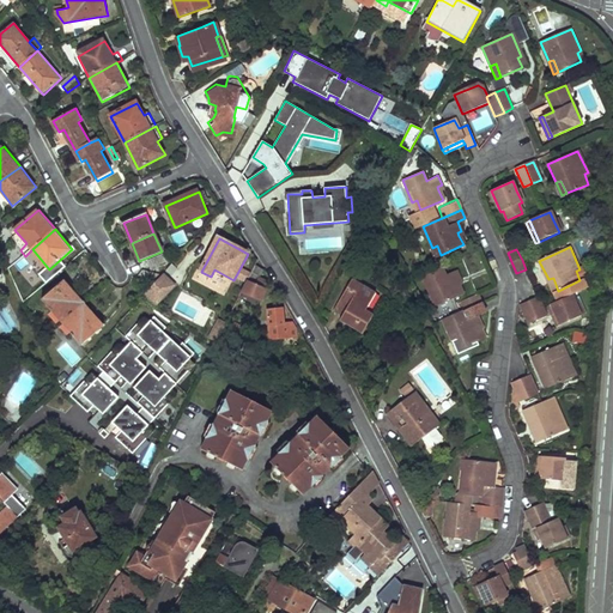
[(149,260),(152,268),(167,263),(163,254),(149,260)]
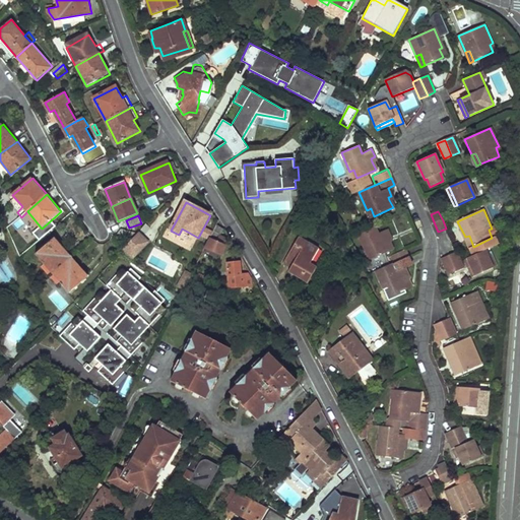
[(44,236),(55,226),(52,222),(40,232),(44,236)]
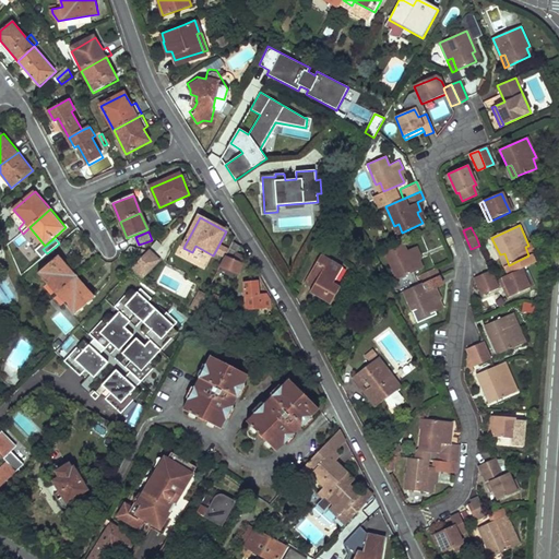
[(227,258),(223,264),(239,273),(247,258),(238,254),(241,247),(235,242),(230,250),(227,258)]
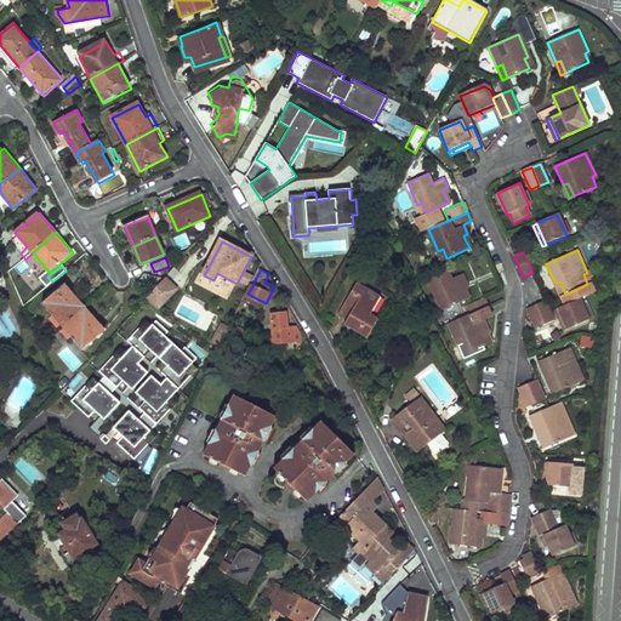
[(446,271),(426,279),(436,301),(442,297),(445,308),(467,298),(463,290),(461,285),(465,284),(461,274),(451,278),(446,271)]
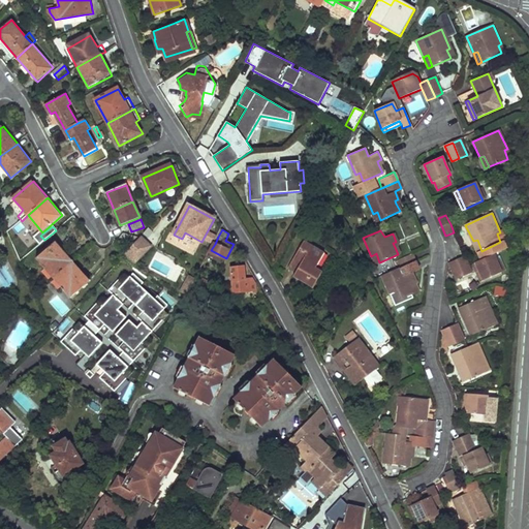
[(125,234),(120,240),(131,245),(138,238),(125,234)]
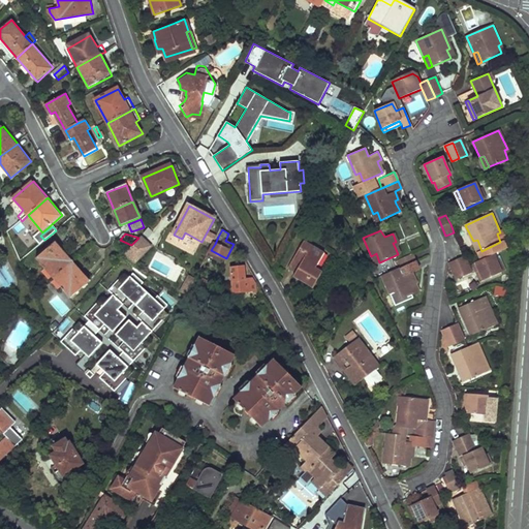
[(212,234),(209,241),(215,244),(218,237),(212,234)]
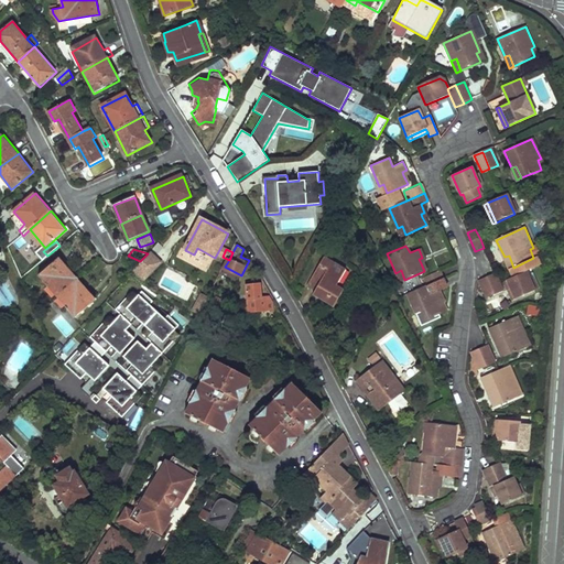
[(150,255),(136,270),(145,279),(162,261),(151,252),(150,255)]
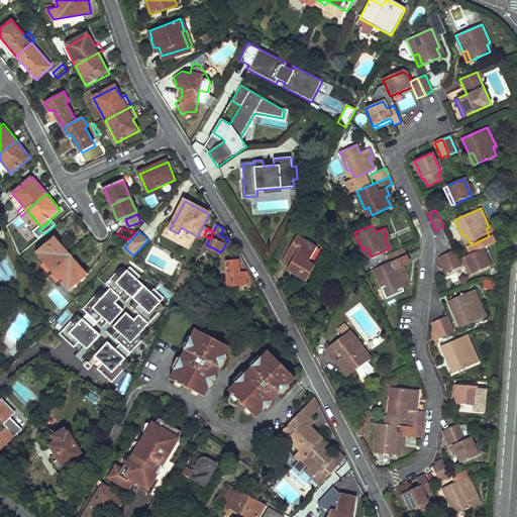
[(288,270),(306,281),(316,265),(310,262),(318,246),(298,234),(283,261),(290,265),(288,270)]
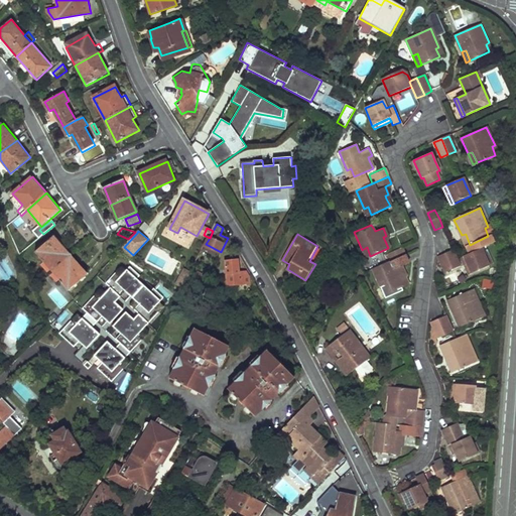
[(35,253),(51,271),(71,255),(54,237),(35,253)]
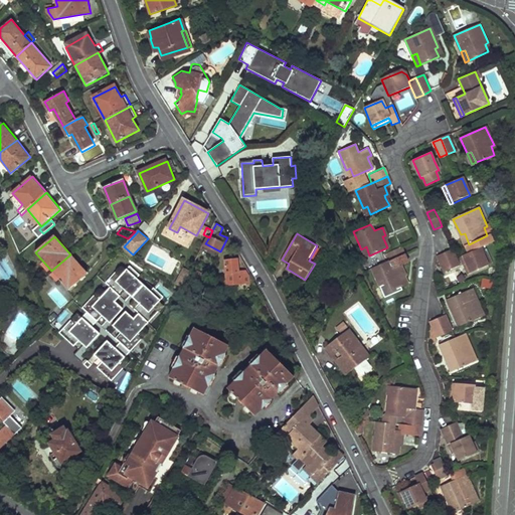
[(384,253),(387,262),(404,254),(400,247),(384,253)]
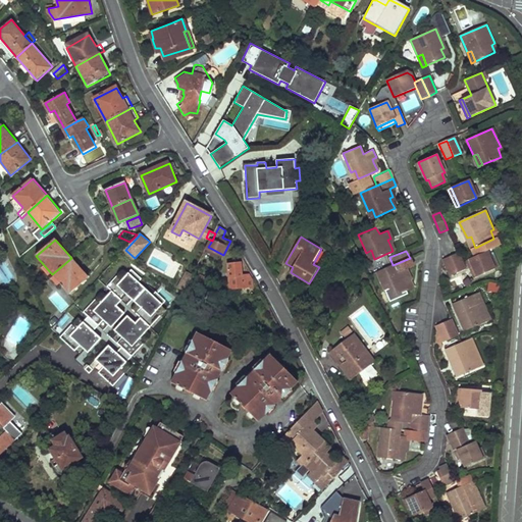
[(487,252),(469,260),(477,277),(494,269),(490,259),(487,252)]
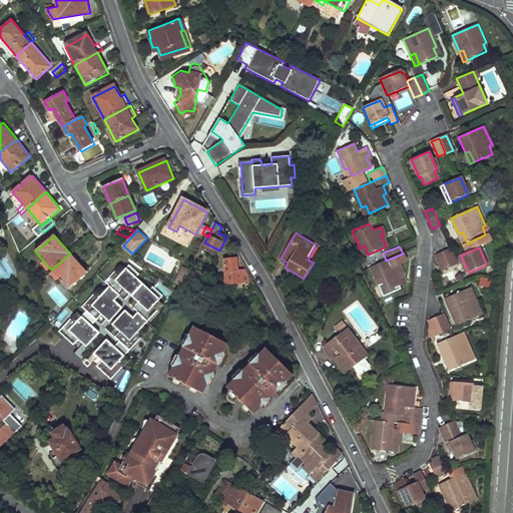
[(436,255),(441,268),(443,272),(458,266),(451,248),(436,255)]
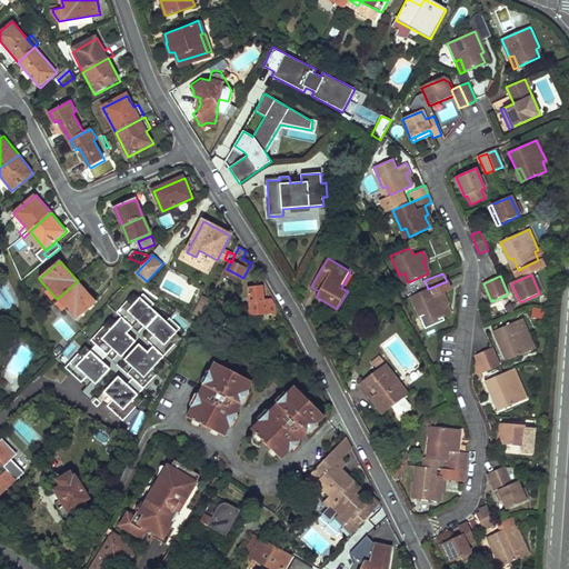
[(411,291),(423,287),(420,279),(408,282),(411,291)]
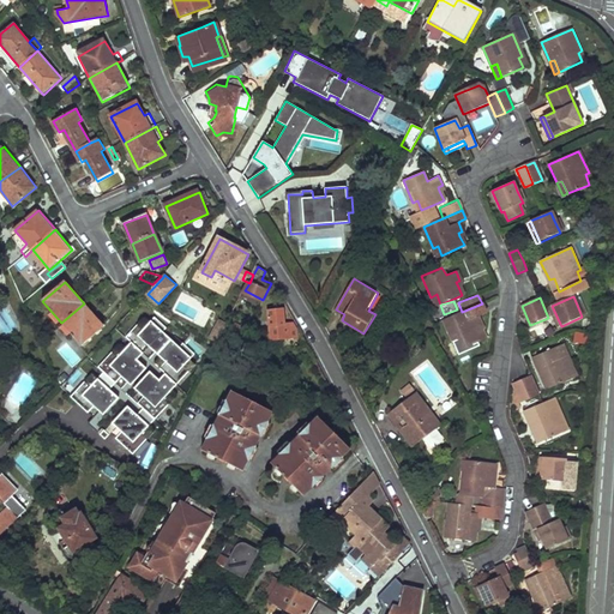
[(84,304),(61,323),(82,347),(103,326),(84,304)]
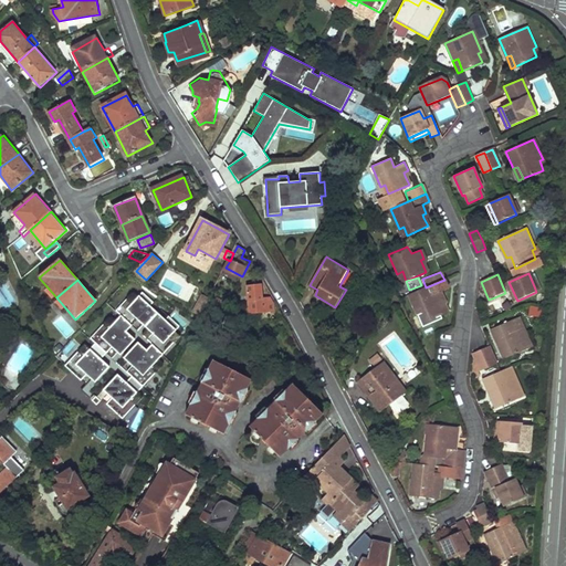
[(426,287),(408,296),(417,315),(421,313),(425,323),(444,314),(441,305),(440,302),(443,300),(440,291),(448,287),(444,280),(426,287)]
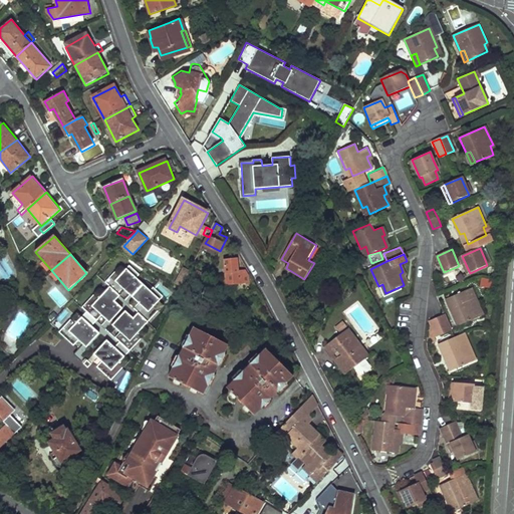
[(225,259),(226,284),(250,284),(250,276),(247,271),(240,272),(239,258),(225,259)]
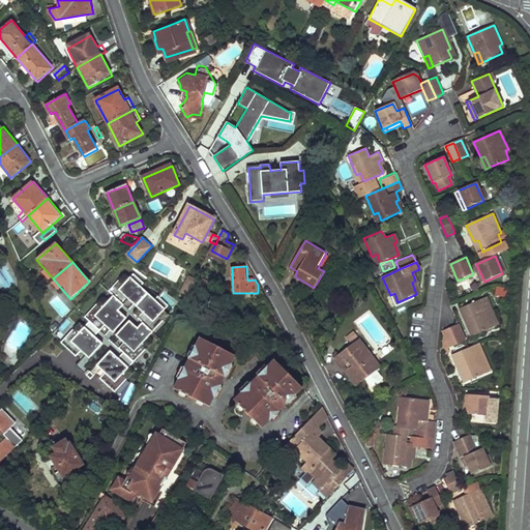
[(90,372),(109,387),(172,313),(123,272),(106,294),(105,293),(80,322),(79,321),(59,344),(75,357),(78,354),(87,361),(101,344),(94,337),(102,328),(120,344),(114,351),(110,348),(90,372)]
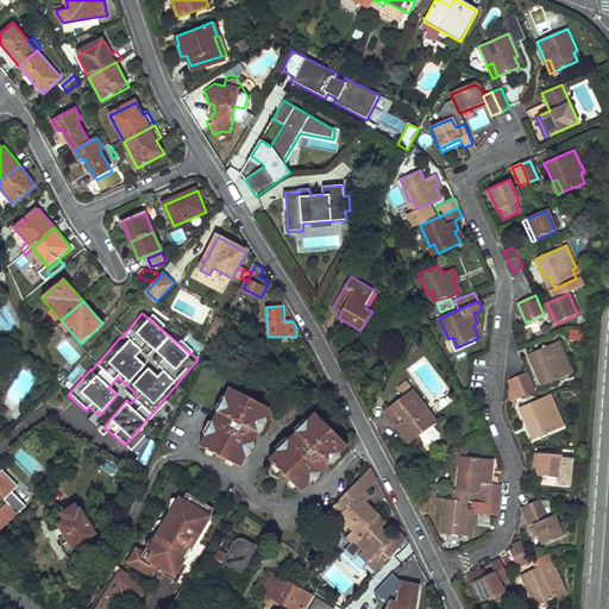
[(217,318),(207,337),(217,341),(223,330),(226,322),(217,318)]
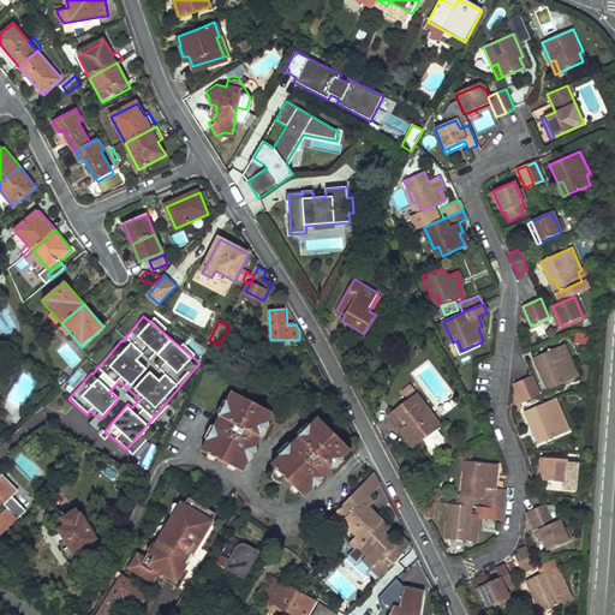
[(232,324),(227,334),(237,339),(242,329),(232,324)]
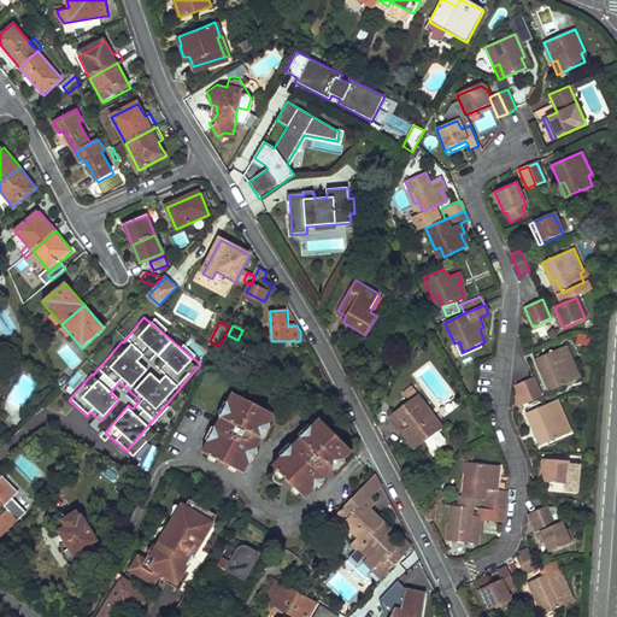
[(585,347),(588,339),(577,334),(574,344),(585,347)]
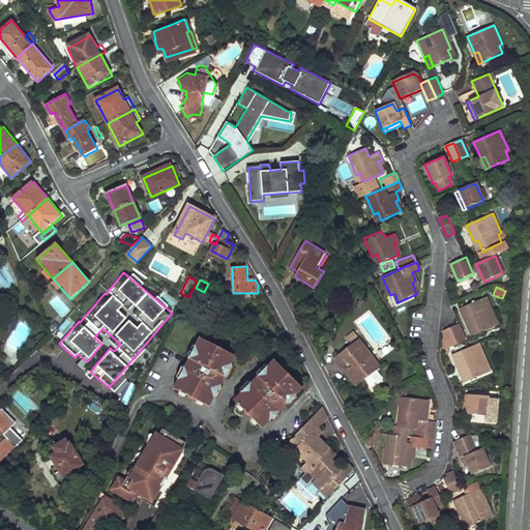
[(470,322),(475,333),(495,325),(492,318),(495,316),(486,296),(460,308),(466,324),(470,322)]
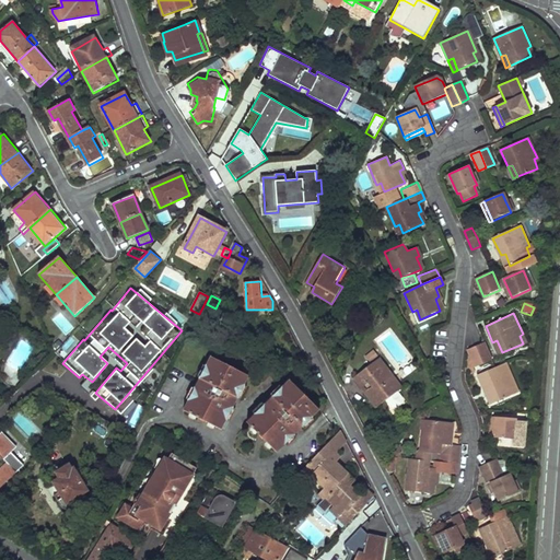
[(65,331),(54,343),(57,351),(71,336),(65,331)]
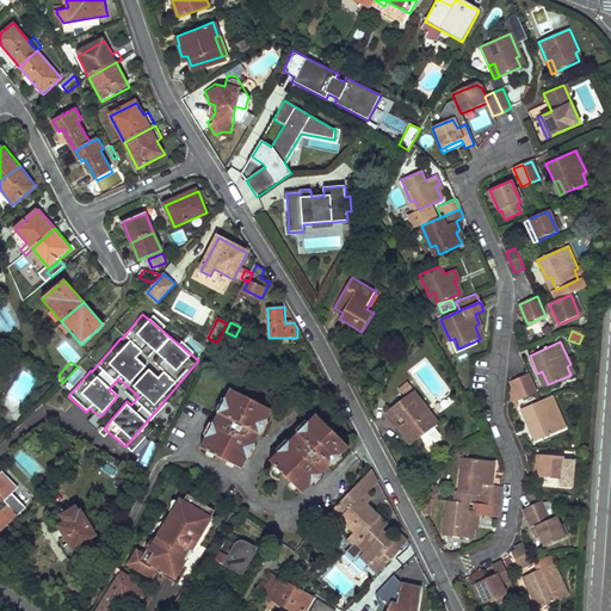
[(542,371),(537,374),(543,387),(548,384),(542,371)]
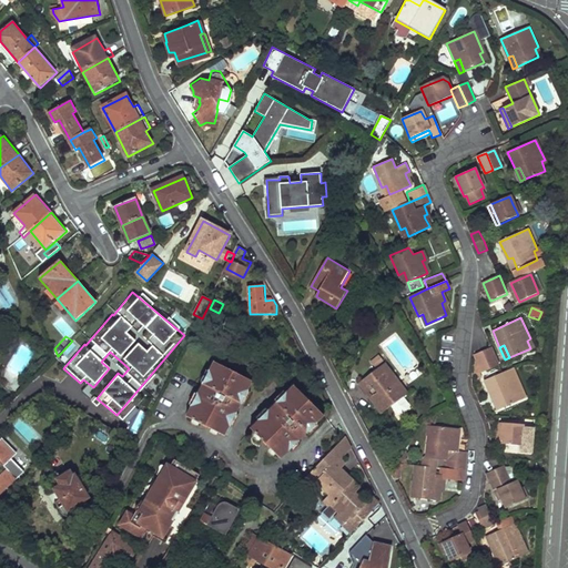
[(475,356),(482,373),(498,366),(490,348),(475,356)]
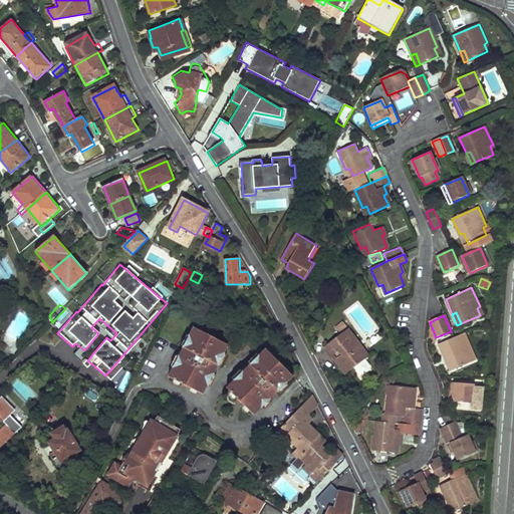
[(342,321),(333,326),(337,333),(346,327),(342,321)]
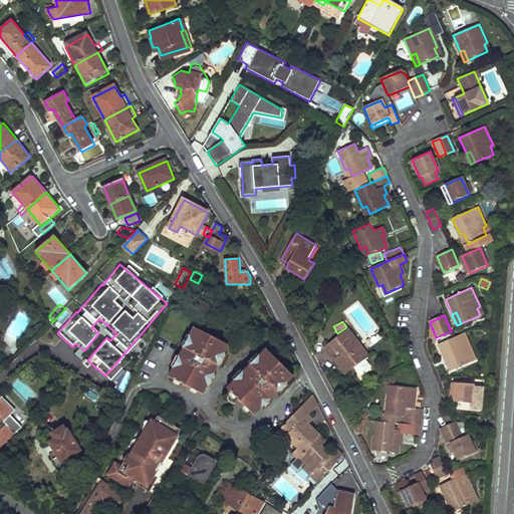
[(195,327),(171,376),(206,395),(230,346),(217,338),(213,346),(206,342),(210,335),(195,327)]
